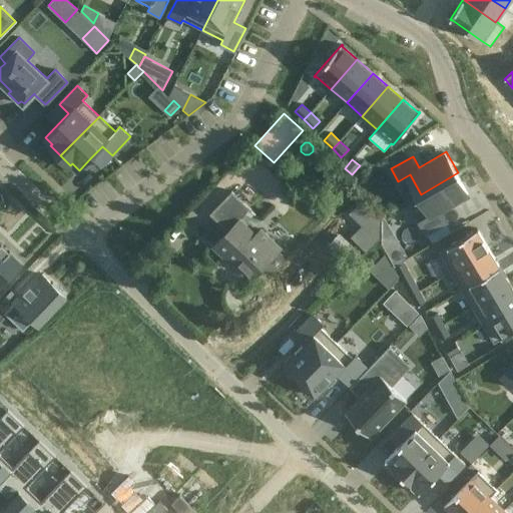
[(470,193),(458,172),(431,188),(421,194),(432,213),(420,220),(428,232),(450,220),(443,208),(470,193)]
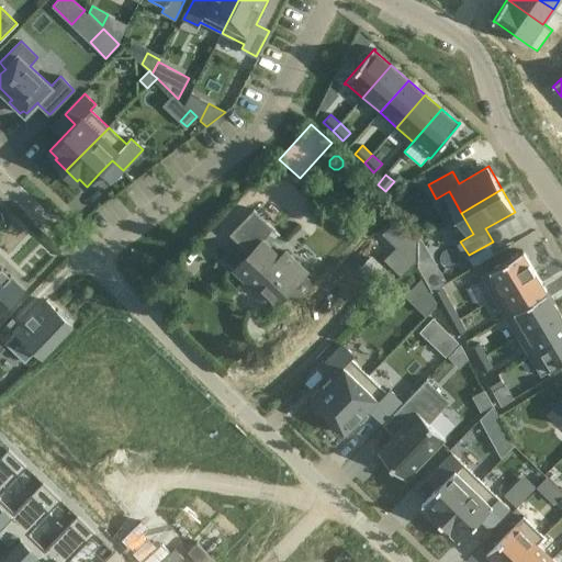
[(253,210),(228,235),(249,255),(233,271),(246,283),(250,279),(271,299),(278,305),(291,291),(296,295),(303,295),(310,289),(310,281),(305,276),(307,272),(285,251),(279,258),(262,242),(270,234),(262,227),(266,224),(273,231),(274,229),(253,210)]
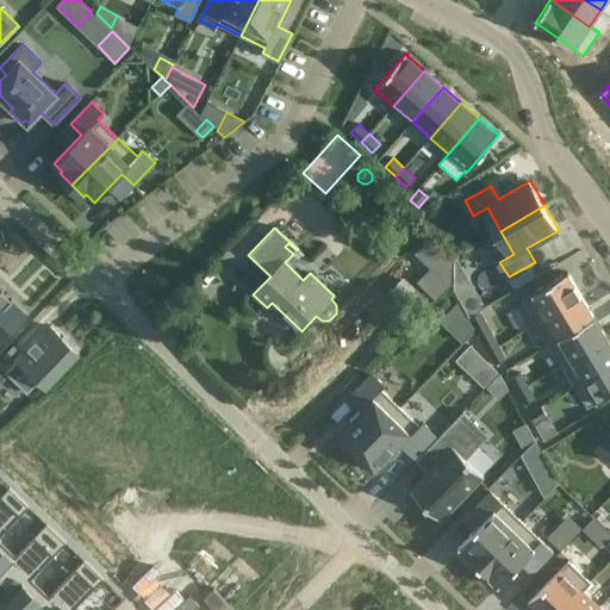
[(430,237),(412,255),(433,274),(419,287),(435,304),(453,286),(454,260),(430,237)]
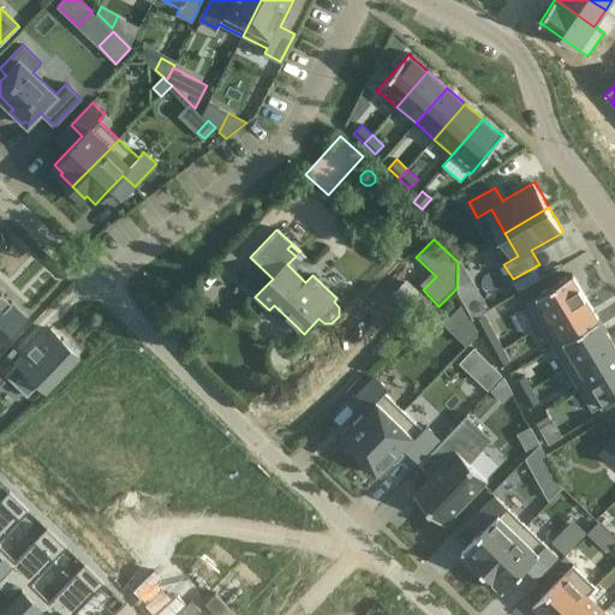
[(573,274),(526,302),(542,326),(586,299),(573,276),(573,275),(573,274)]
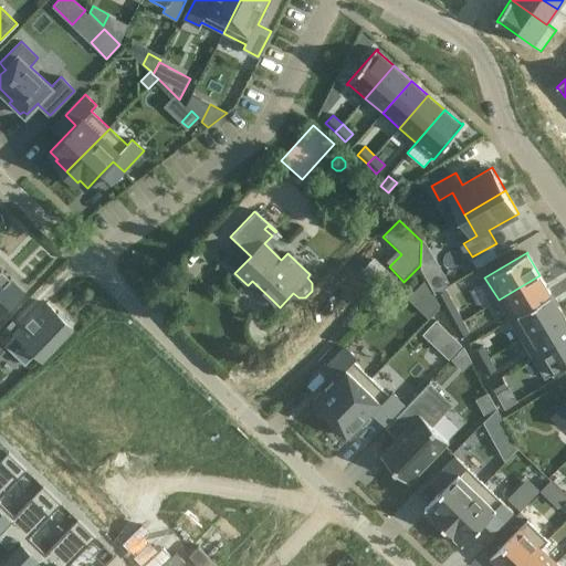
[(0,315),(22,293),(10,280),(12,278),(2,269),(0,270),(0,315)]
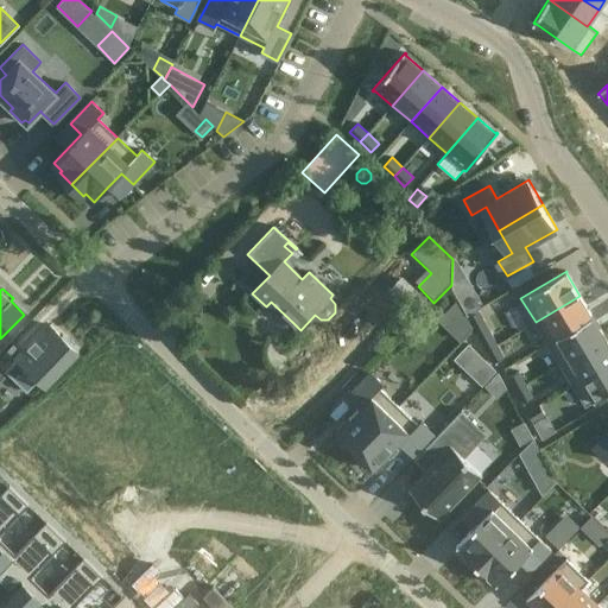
[(477,295),(461,304),(467,315),(485,305),(477,295)]
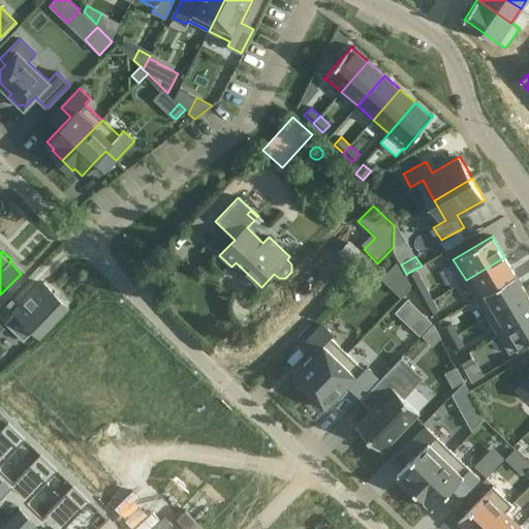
[(504,257),(466,280),(476,299),(516,275),(504,257)]
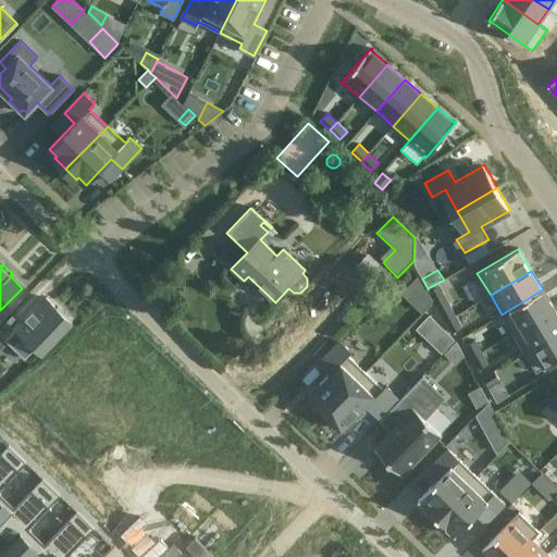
[(434,299),(444,294),(438,284),(429,289),(434,299)]
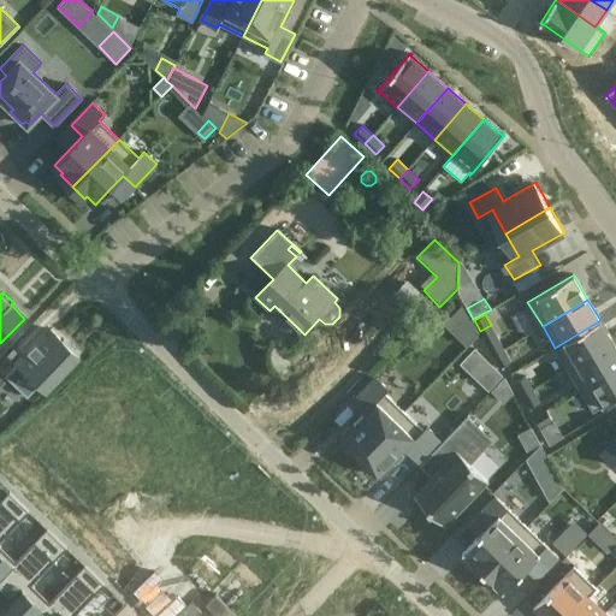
[(600,320),(555,348),(568,369),(612,342),(600,320)]
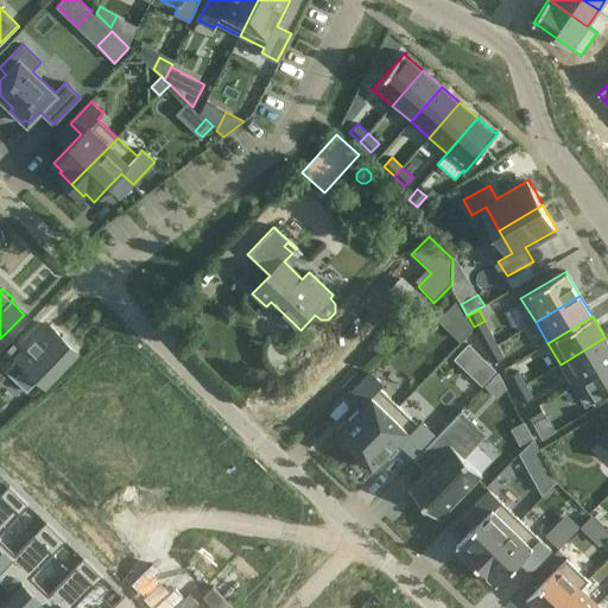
[(46,384),(77,352),(50,325),(6,372),(27,392),(40,379),(46,384)]
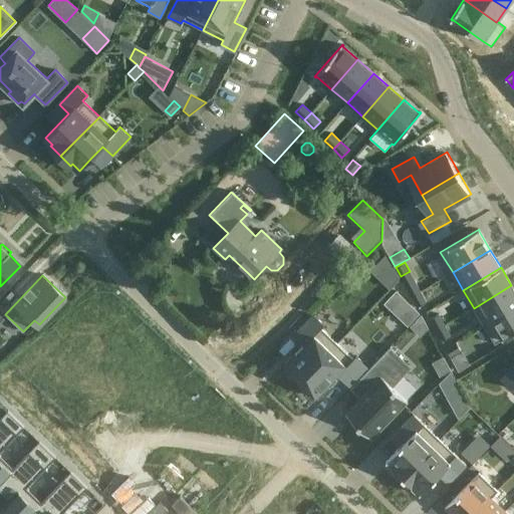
[(415,280),(406,285),(412,296),(421,291),(415,280)]
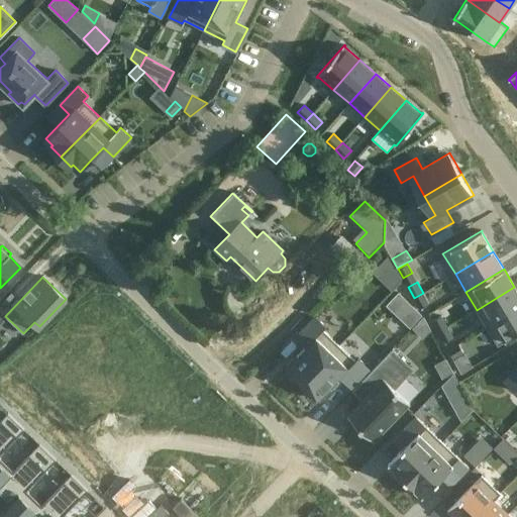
[(516,291),(514,287),(477,310),(487,327),(516,308),(516,291)]
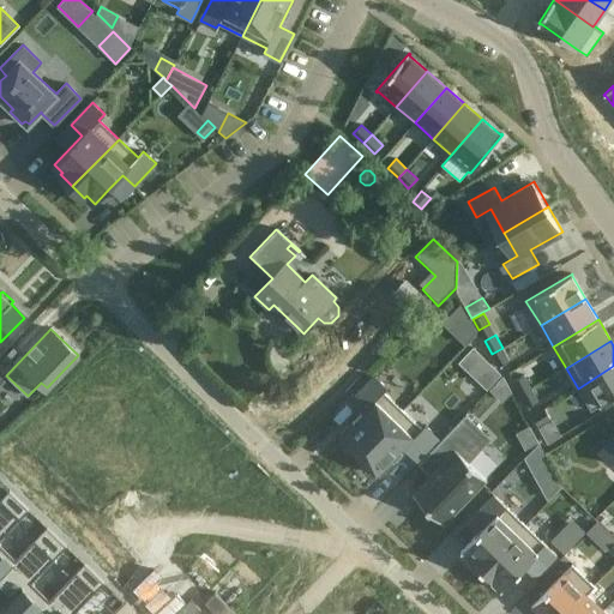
[(459,362),(473,374),(487,360),(474,348),(459,362)]
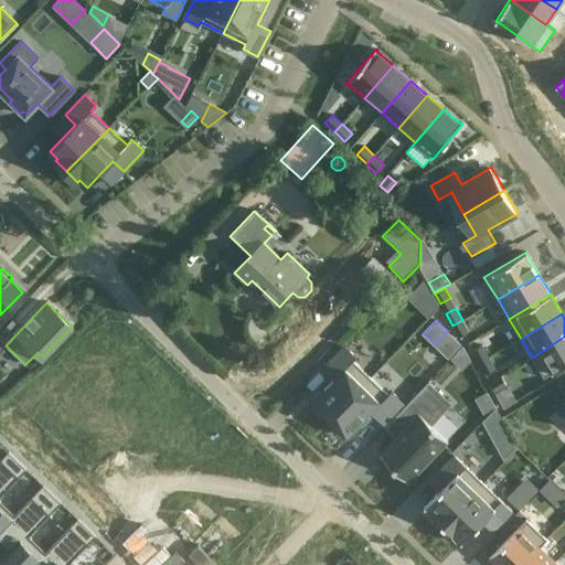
[(462,320),(452,326),(459,337),(469,332),(462,320)]
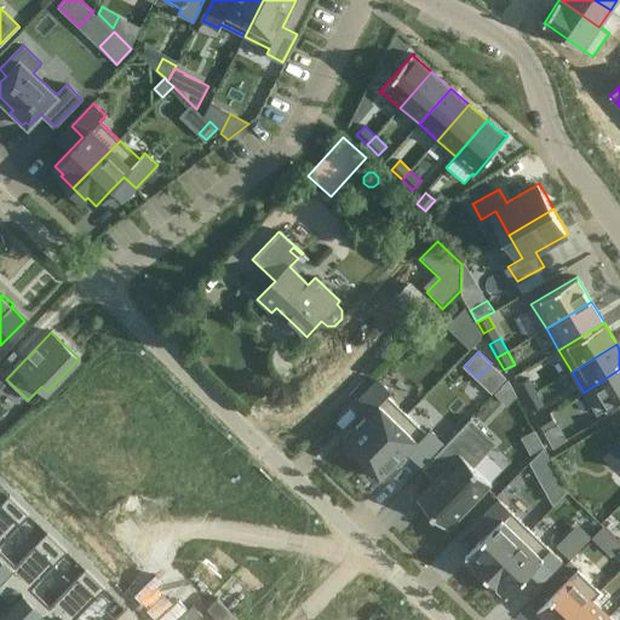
[(619,369),(584,392),(597,414),(619,400),(619,369)]
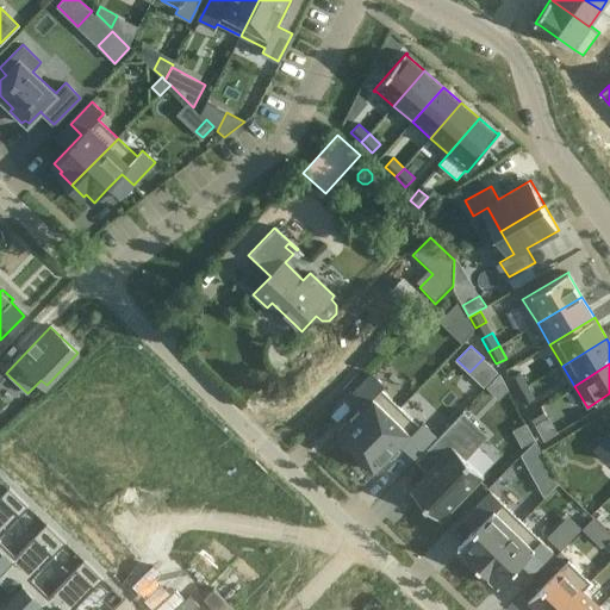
[(521,372),(510,378),(517,391),(528,385),(521,372)]
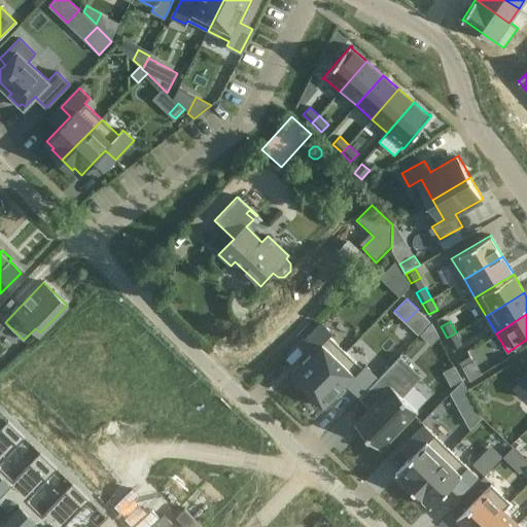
[(313,351),(290,374),(308,391),(347,353),(329,336),(332,332),(321,322),(303,341),(313,351)]
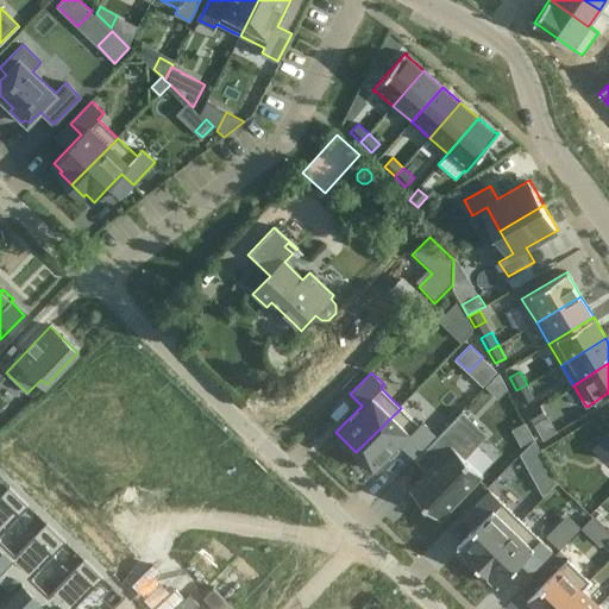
[(498,372),(485,387),(495,396),(504,385),(498,372)]
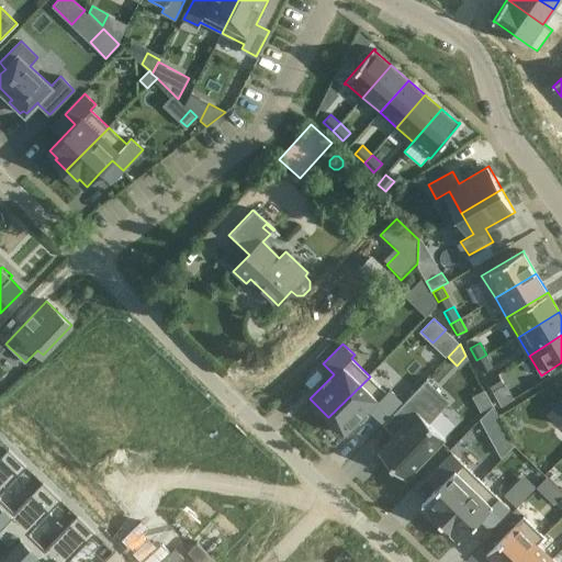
[(486,355),(476,360),(483,372),(493,367),(486,355)]
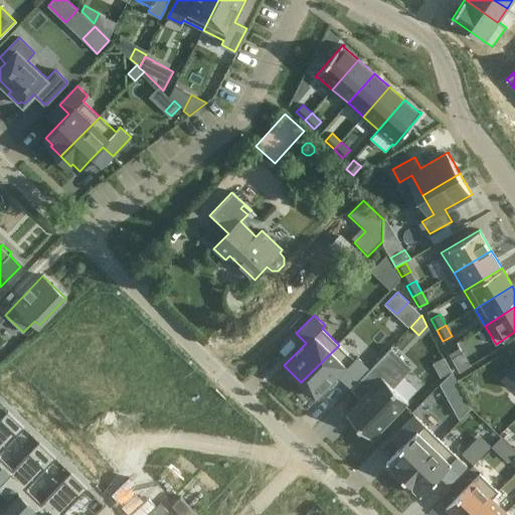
[(457,343),(447,348),(452,357),(462,351),(457,343)]
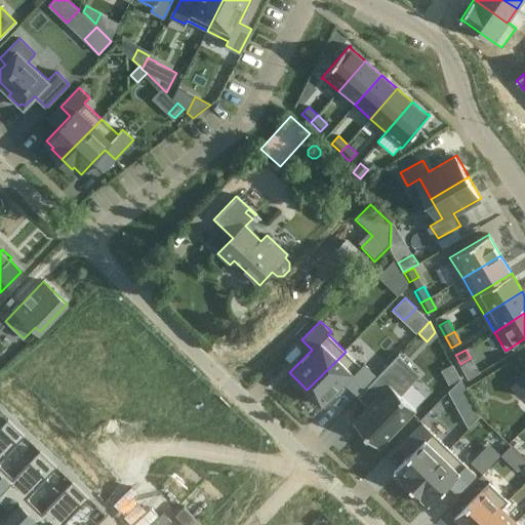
[(346,352),(307,390),(325,406),(347,384),(357,393),(374,374),(365,365),(362,368),(346,352)]
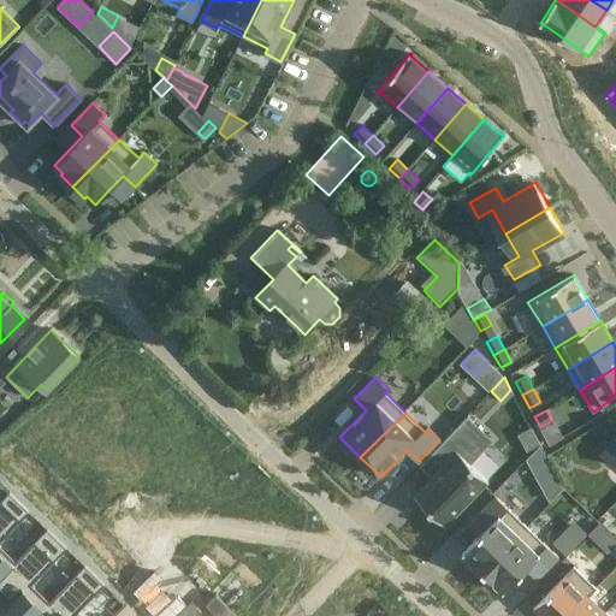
[(438,473),(415,496),(445,526),(489,480),(469,462),(491,440),(467,418),(469,416),(468,415),(420,466),(420,467),(426,461),(438,473)]
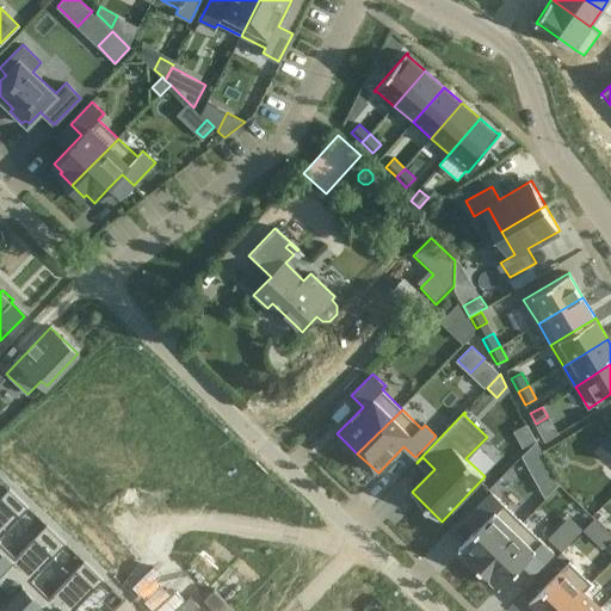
[(610,434),(596,451),(609,463),(610,460),(610,434)]
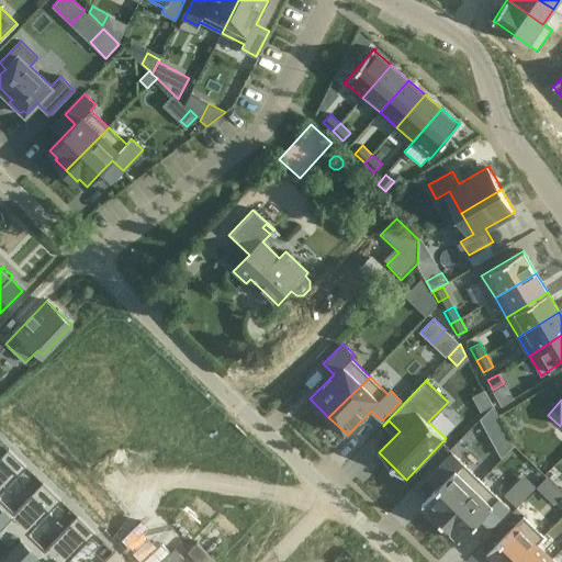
[(442,483),(422,504),(423,505),(424,505),(434,515),(433,516),(440,523),(481,481),(452,452),(433,473),(442,483)]
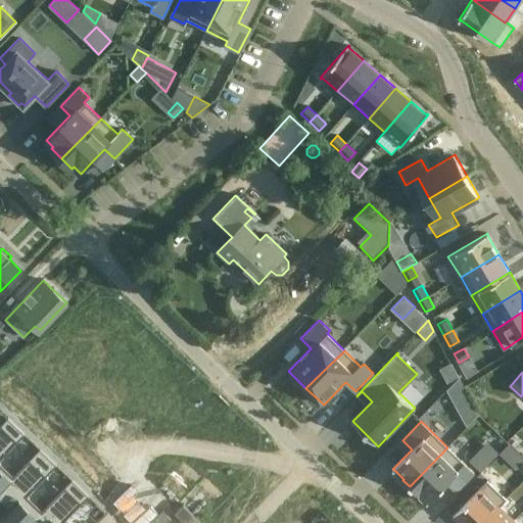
[(0,491),(14,477),(13,476),(0,462),(0,460),(17,441),(16,440),(1,425),(0,426),(0,491)]
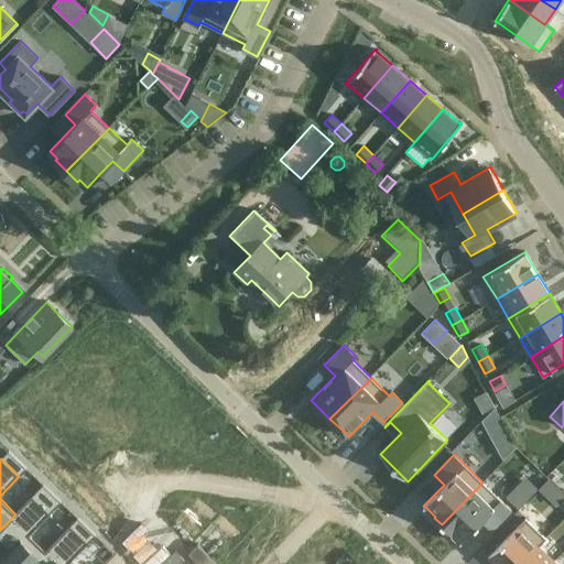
[(483,483),(442,524),(449,532),(449,531),(461,541),(459,541),(462,542),(481,521),(491,531),(511,510),(483,483)]
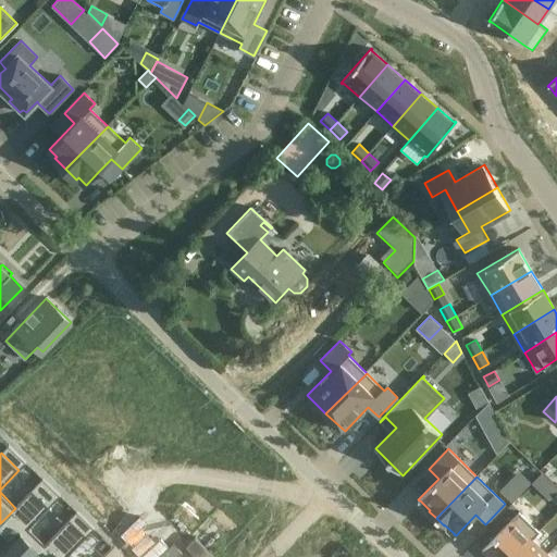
[(511,502),(519,493),(511,485),(504,494),(511,502)]
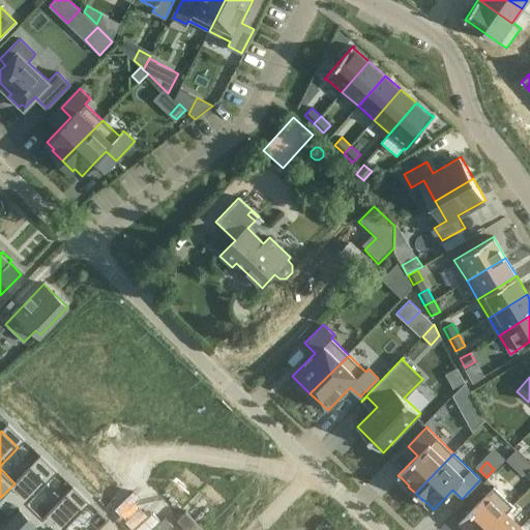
[(0,529),(31,529),(43,518),(28,502),(48,482),(46,480),(30,466),(13,482),(15,483),(0,498),(0,504),(10,514),(0,525),(0,529)]
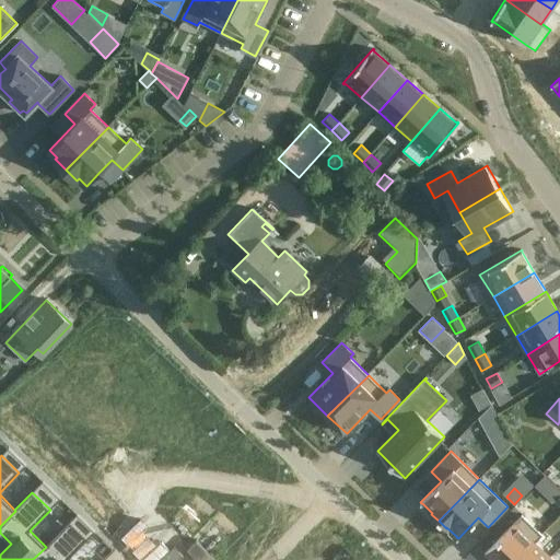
[(67,559),(95,531),(78,514),(46,547),(33,559),(67,559)]
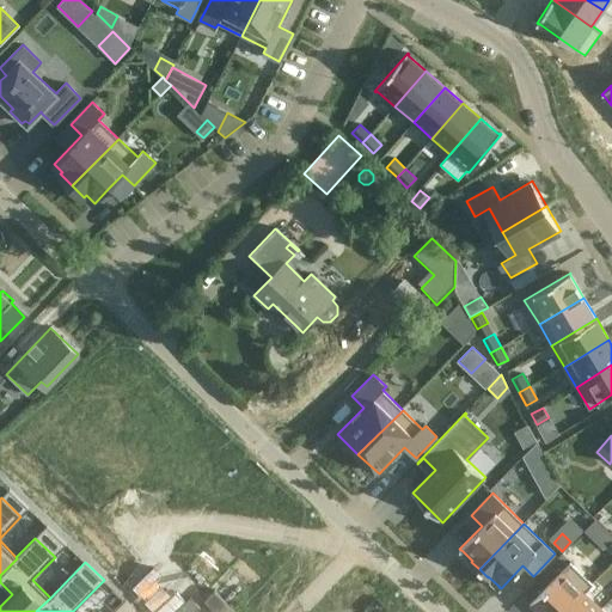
[(570,563),(530,605),(537,611),(564,611),(585,592),(585,593),(593,585),(570,563)]
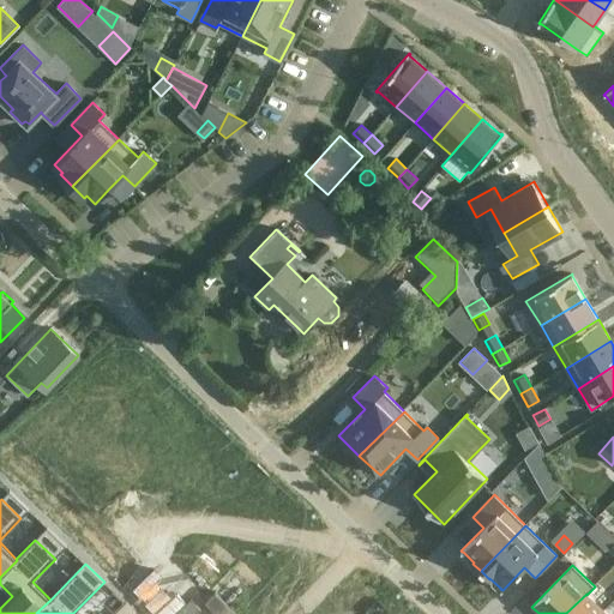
[(587,594),(566,613),(600,613),(603,611),(587,595),(587,594)]
